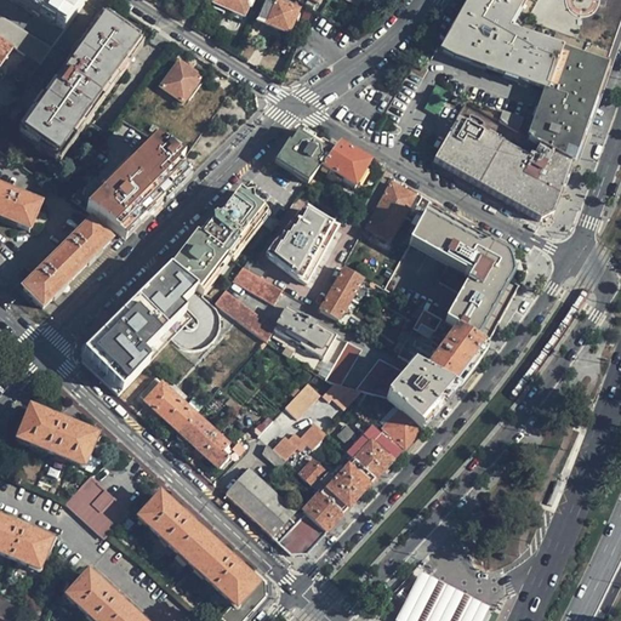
[(16,0),(64,32),(85,3),(86,0),(16,0)]
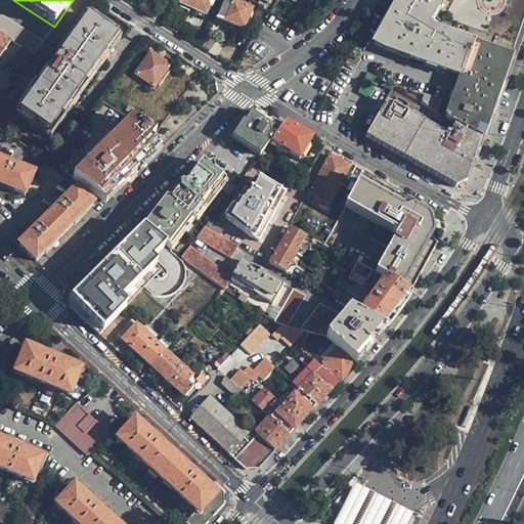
[(179,0),(179,1),(181,2),(179,6),(189,11),(188,14),(192,16),(193,13),(202,17),(203,15),(205,15),(210,5),(211,6),(213,2),(211,1),(211,0),(179,0)]
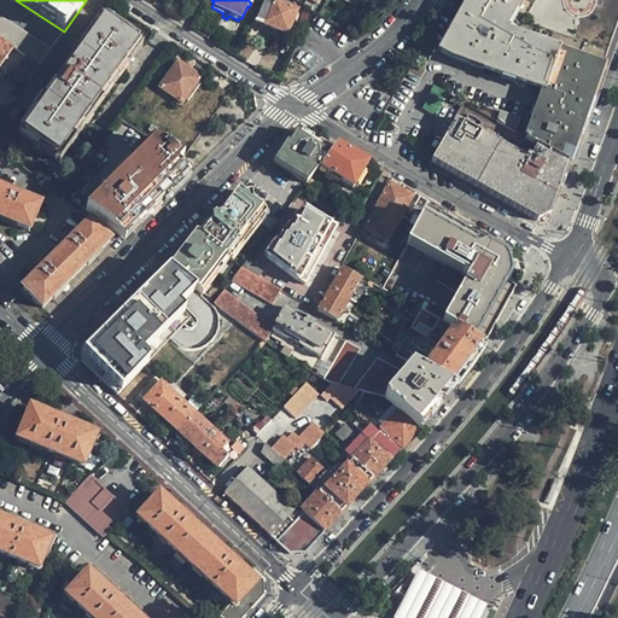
[(298,17),(295,13),(285,9),(286,4),(275,0),(264,0),(256,22),(260,23),(256,30),(261,33),(264,25),(285,34),(290,27),(295,25),(298,17)]
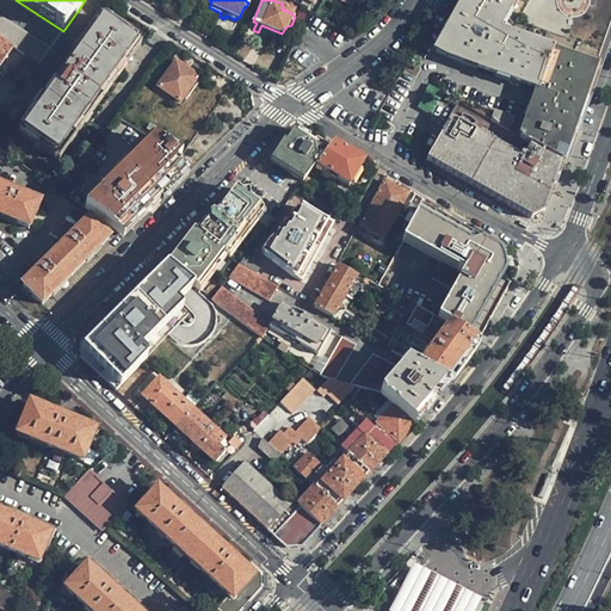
[(306,12),(307,12),(315,17),(323,0),(298,0),(297,1),(308,7),(306,12)]
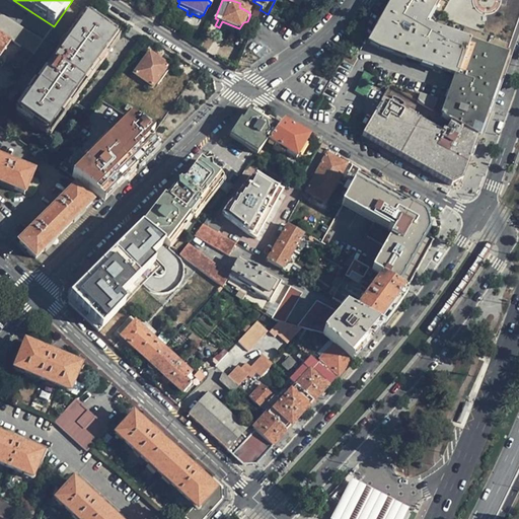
[(455,74),(441,116),(451,122),(476,137),(495,87),(518,16),(518,0),(393,0),(371,42),(455,74)]
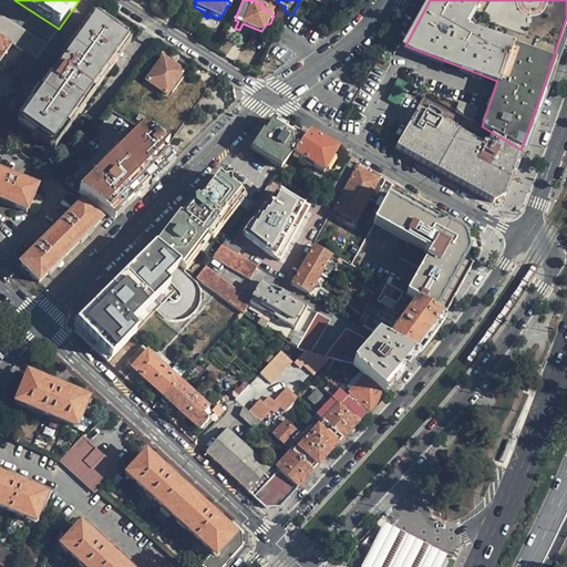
[(0,35),(12,44),(35,61),(45,48),(0,14),(0,35)]
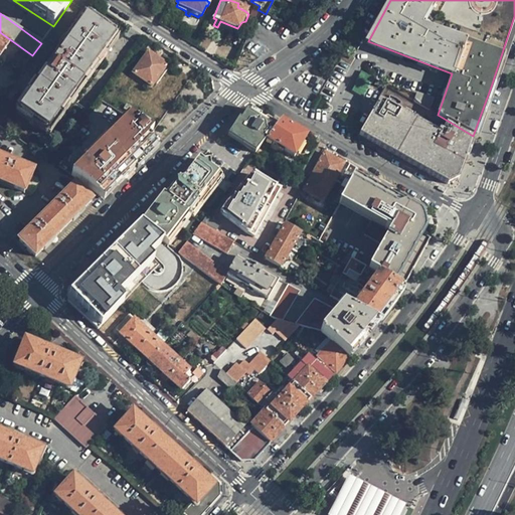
[(48,135),(118,37),(114,33),(112,35),(84,17),(17,113),(48,135)]
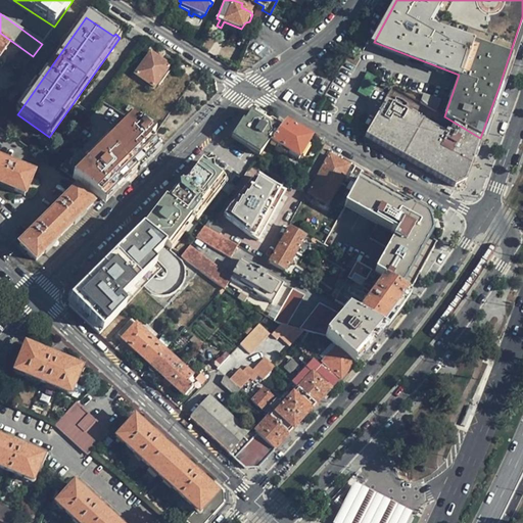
[(0,56),(11,41),(0,33),(0,56)]
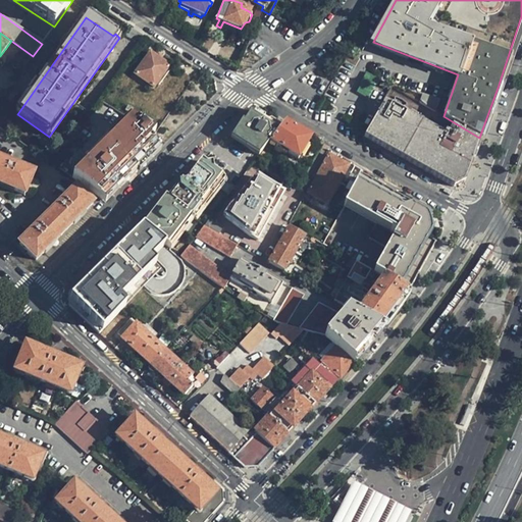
[(162,82),(171,68),(160,60),(150,53),(137,75),(154,88),(160,80),(162,82)]
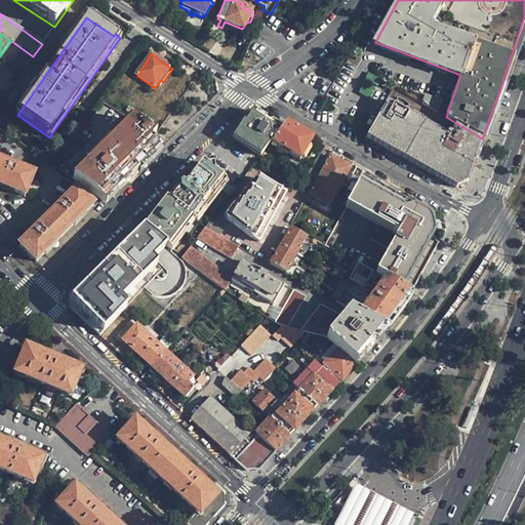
[(428,95),(423,104),(437,112),(444,102),(428,95)]
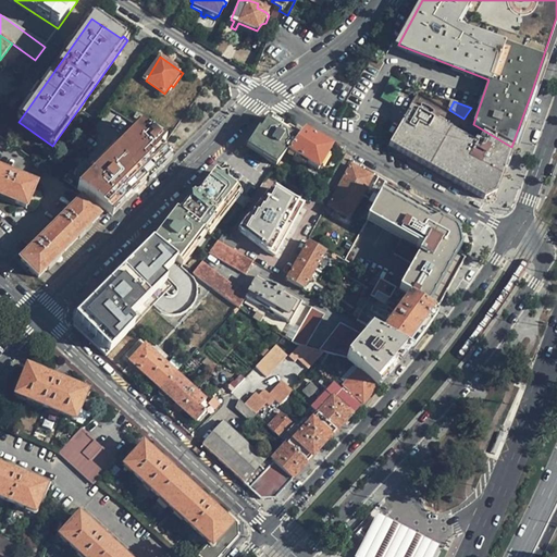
[(511,147),(484,131),(477,145),(411,108),(388,146),(482,200),(495,194),(500,176),(511,147)]
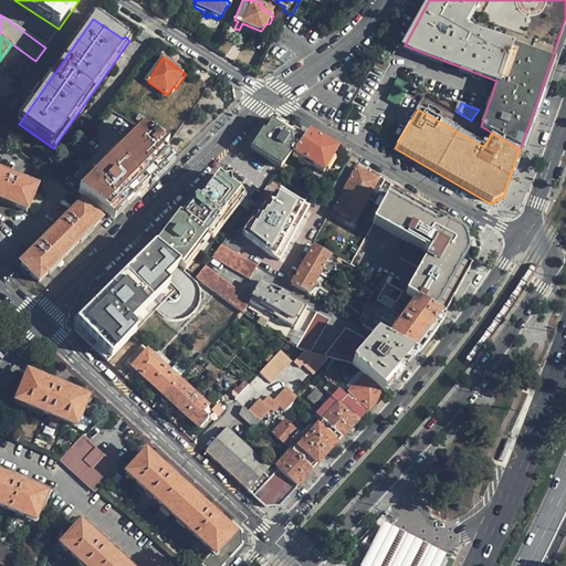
[(280,170),(292,154),(303,139),(293,134),(275,122),(274,122),(273,125),(271,124),(264,134),(262,133),(251,150),(280,170)]
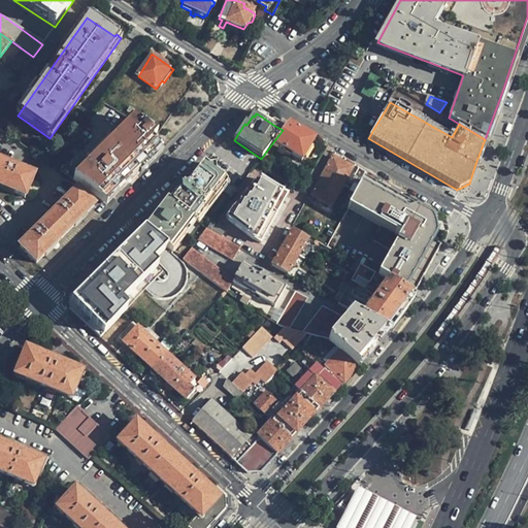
[(146,166),(162,151),(153,144),(157,137),(133,122),(73,183),(98,203),(103,207),(118,194),(146,166)]
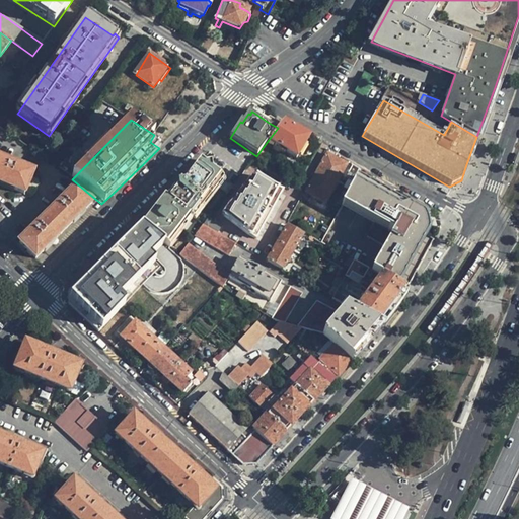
[(296,157),(309,138),(296,130),(283,122),(278,128),(268,141),(296,157)]
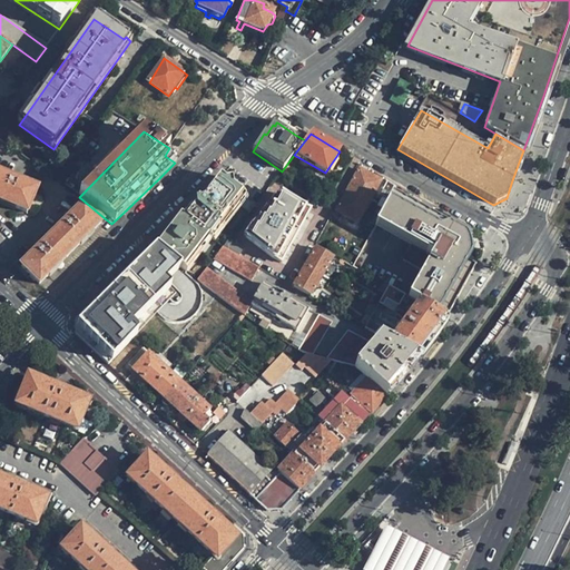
[(359,170),(347,190),(369,203),(380,182),(370,176),(359,170)]
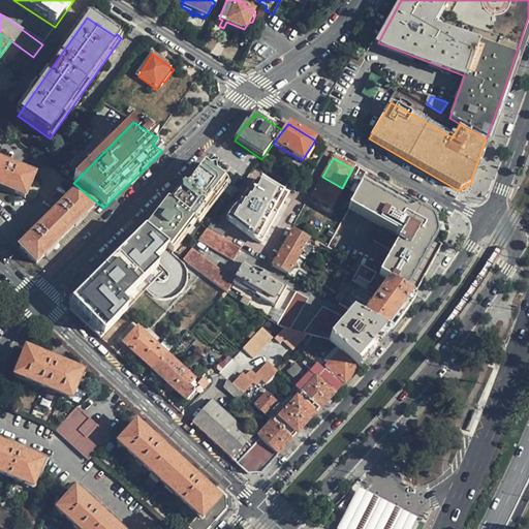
[(36,178),(0,161),(0,188),(26,200),(36,178)]
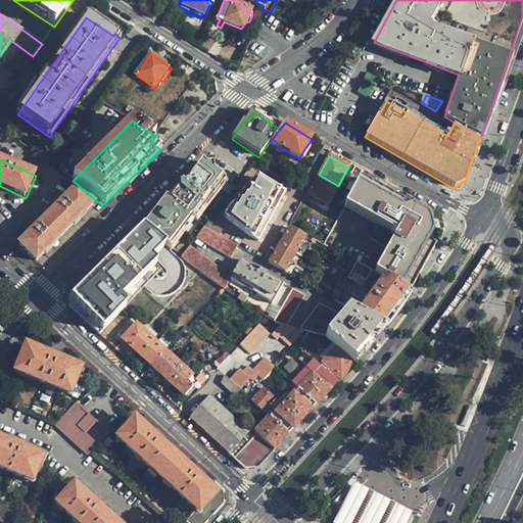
[(152,218),(145,227),(167,245),(191,217),(192,218),(223,180),(202,163),(185,185),(182,183),(176,191),(169,200),(167,198),(152,218)]
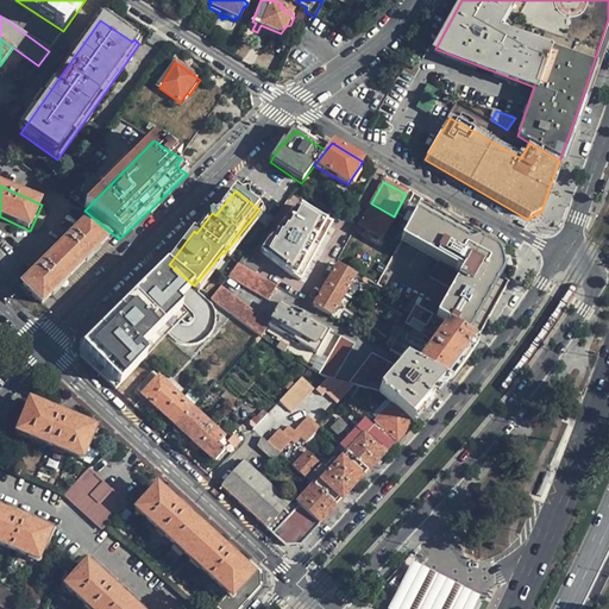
[(416,209),(421,199),(413,194),(403,209),(414,215),(416,209)]
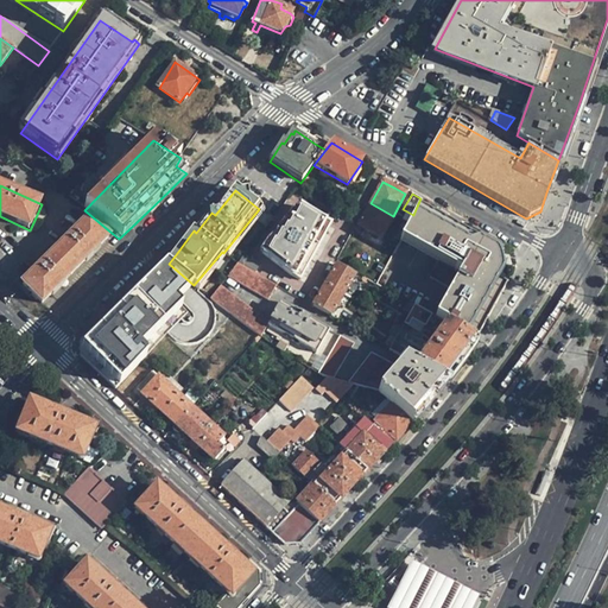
[(393,216),(371,203),(358,225),(380,238),(393,216)]
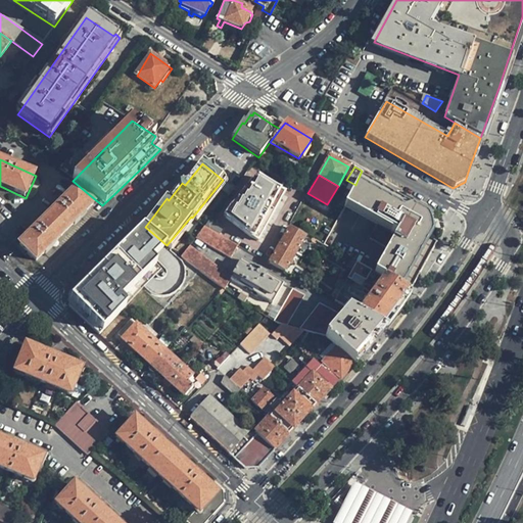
[(270,218),(282,195),(257,179),(252,186),(251,185),(243,197),(236,205),(231,211),(231,210),(226,218),(248,236),(257,241),(270,218)]
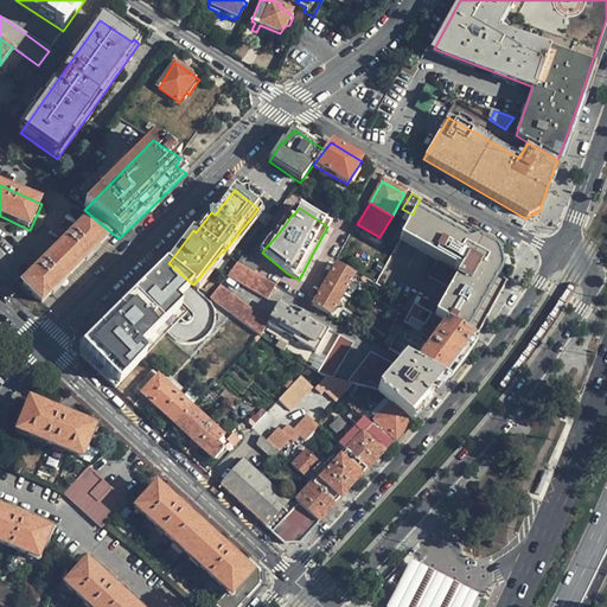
[(263,212),(259,209),(223,253),(225,255),(228,256),(263,212)]
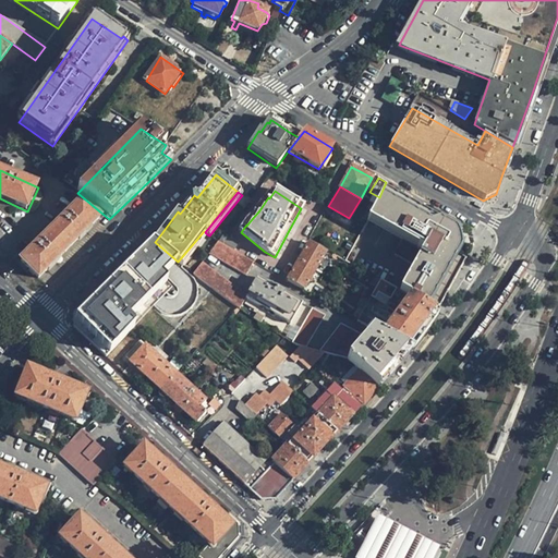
[(412,244),(426,218),(381,192),(379,197),(365,221),(399,241),(390,254),(409,266),(422,275),(409,296),(435,312),(446,292),(458,270),(412,244)]
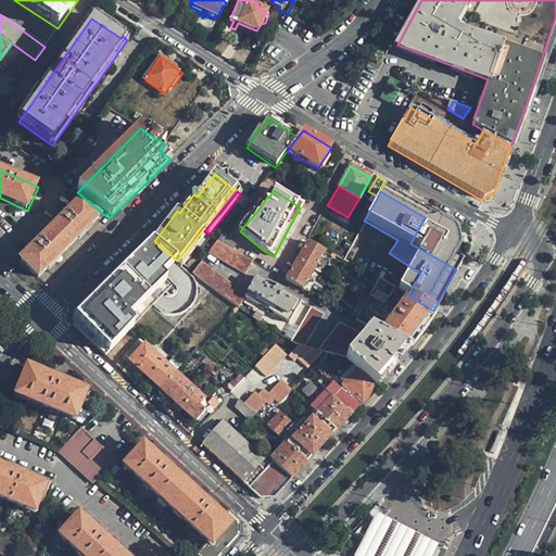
[(41,278),(100,218),(81,201),(22,261),(41,278)]
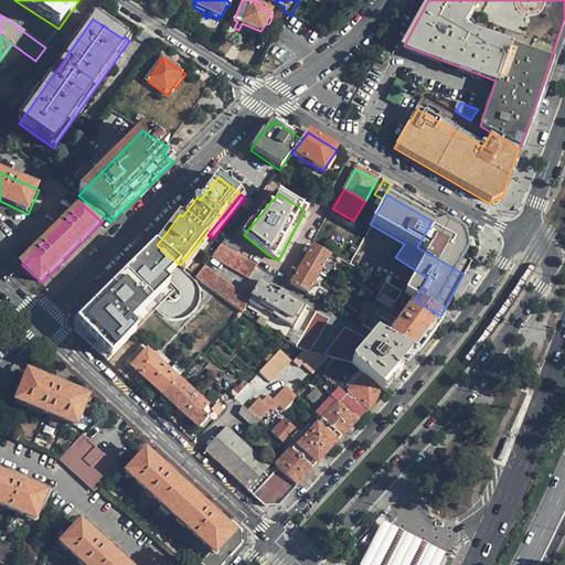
[(458,236),(432,221),(417,247),(464,274),(470,262),(459,255),(461,253),(460,247),(459,243),(455,241),(458,236)]
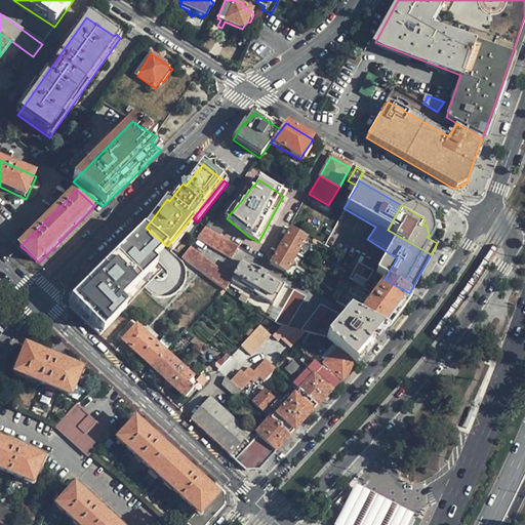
[(192,217),(167,246),(171,249),(195,220),(193,218),(192,217)]
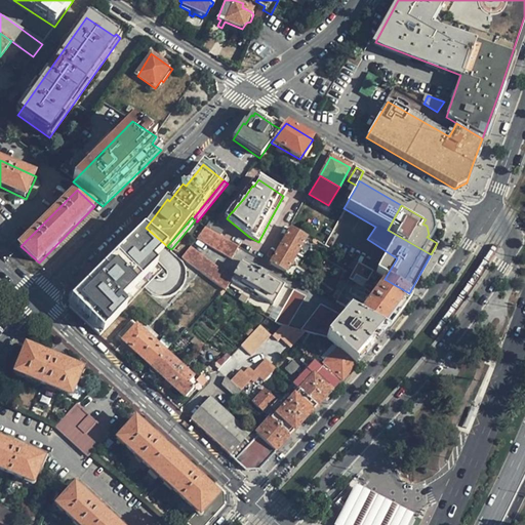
[(167,246),(146,228),(133,240),(149,254),(152,250),(159,257),(169,247),(167,246)]
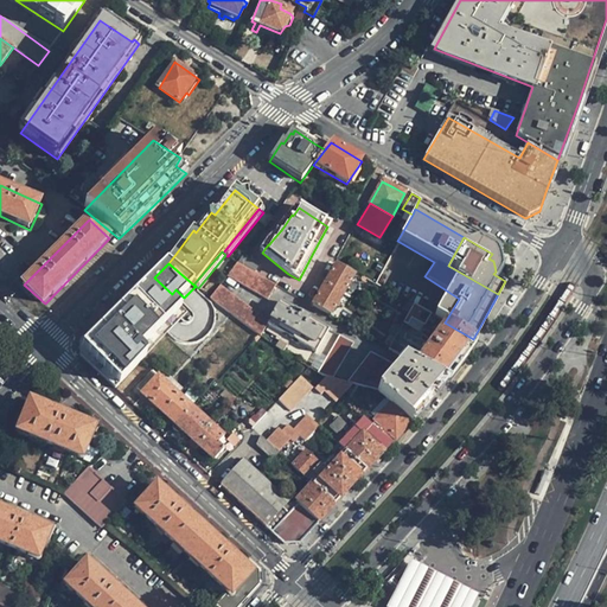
[(268,299),(275,285),(237,263),(227,276),(268,299)]
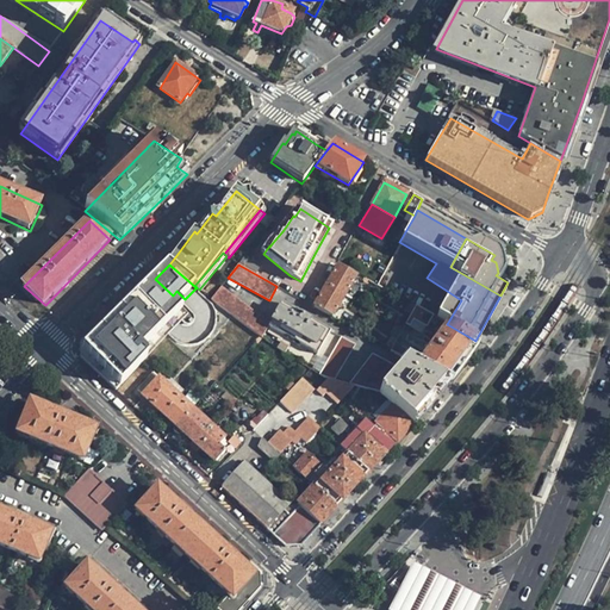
[(313,298),(310,305),(332,317),(355,277),(336,267),(318,300),(313,298)]
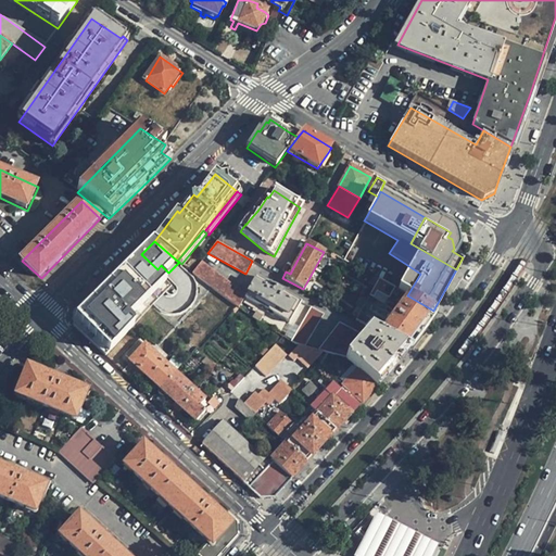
[(92,297),(74,315),(74,326),(106,357),(138,324),(134,319),(169,281),(164,277),(168,273),(161,265),(158,269),(141,254),(138,250),(117,272),(101,288),(105,292),(100,297),(92,297)]
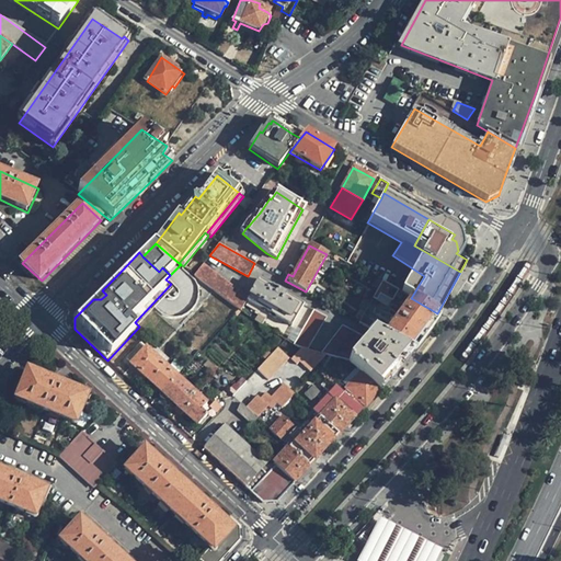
[(194,275),(232,308),(237,311),(247,301),(249,298),(204,263),(194,275)]
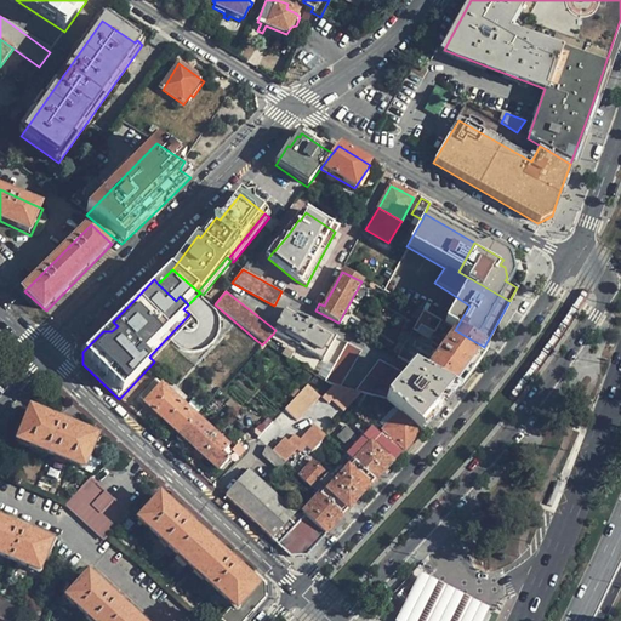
[(455,296),(440,322),(455,330),(469,306),(455,296)]
